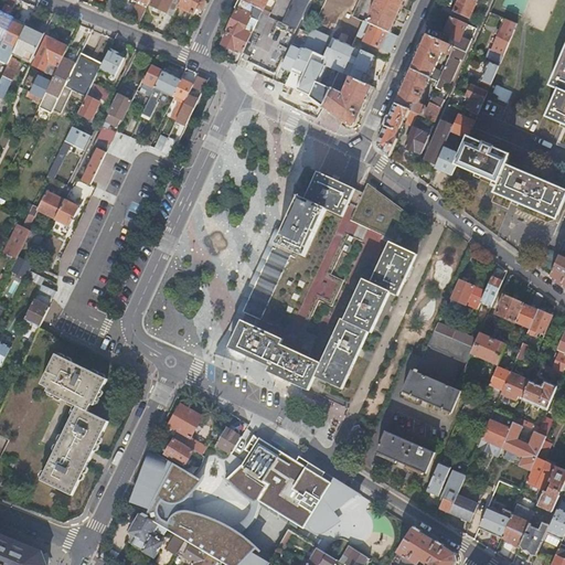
[(7,0),(6,4),(0,16),(0,40),(4,41),(13,21),(8,18),(14,3),(16,0),(7,0)]
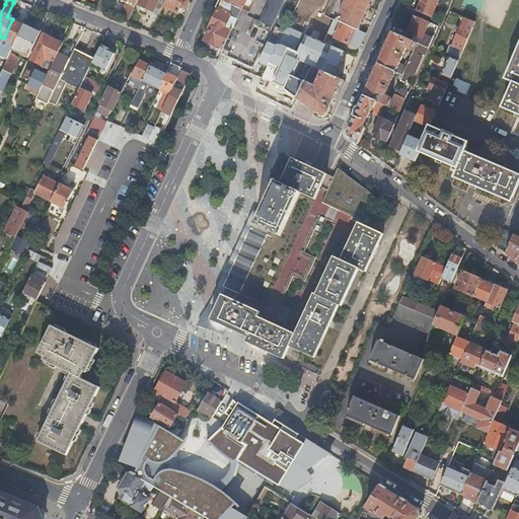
[(125,0),(117,18),(128,22),(138,0),(125,0)]
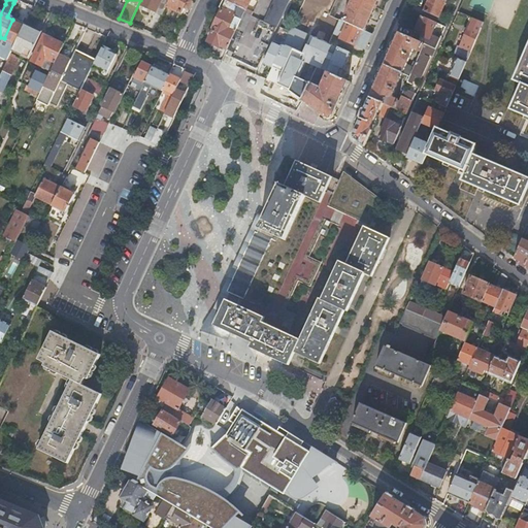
[(142,0),(141,4),(162,14),(166,6),(168,0),(142,0)]
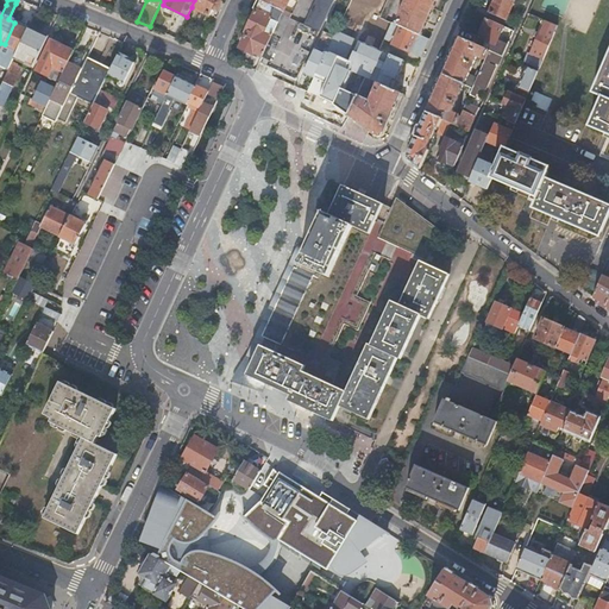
[(213,8),(220,12),(224,2),(220,0),(194,0),(192,7),(211,16),(213,8)]
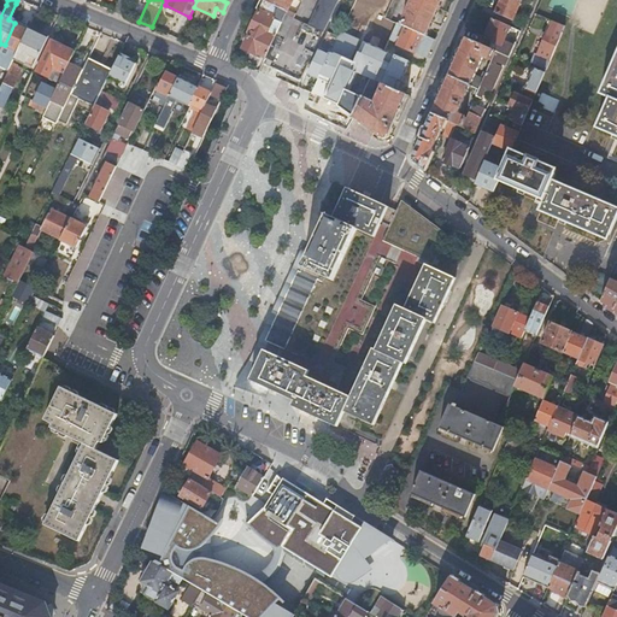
[(339,0),(264,0),(250,33),(251,33),(244,47),(258,54),(258,53),(266,58),(264,64),(300,82),(312,58),(283,43),(295,18),(324,31),(339,0)]
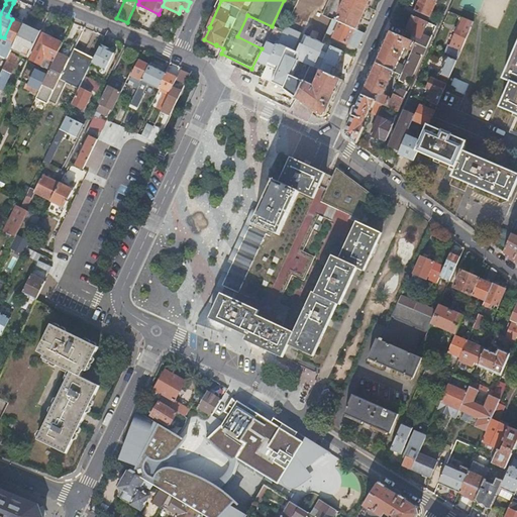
[(335,0),(329,0),(323,15),(328,17),(335,0)]
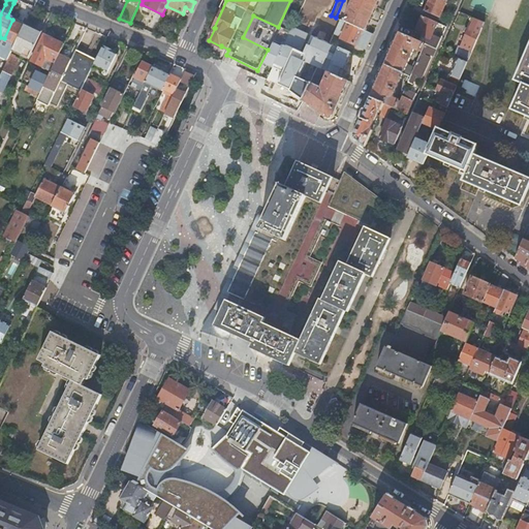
[(367,31),(377,7),(362,0),(354,0),(346,18),(345,18),(344,20),(345,20),(345,21),(349,23),(367,31)]
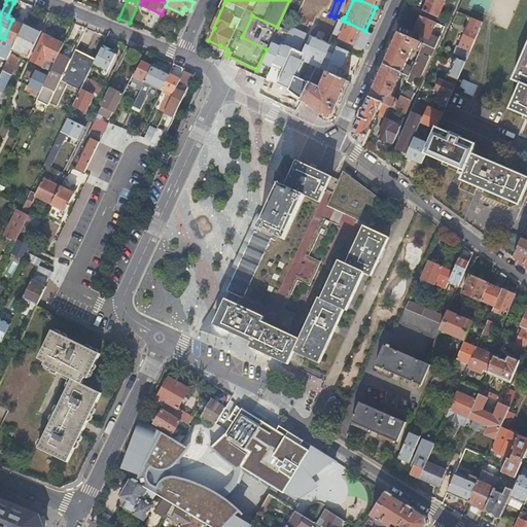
[(434,14),(432,21),(444,27),(448,19),(438,14),(445,0),(444,0),(427,0),(424,10),(434,14)]
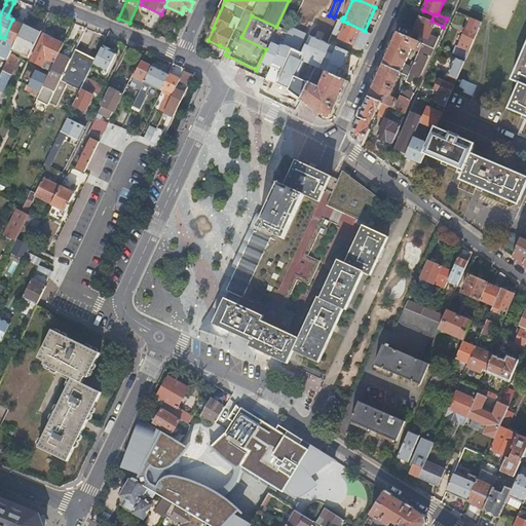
[(423,10),(420,15),(431,21),(434,14),(423,10)]
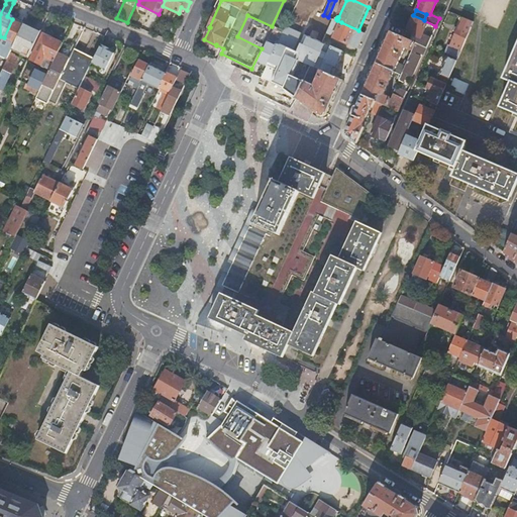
[(265,41),(272,26),(247,15),(237,36),(262,48),(265,41)]
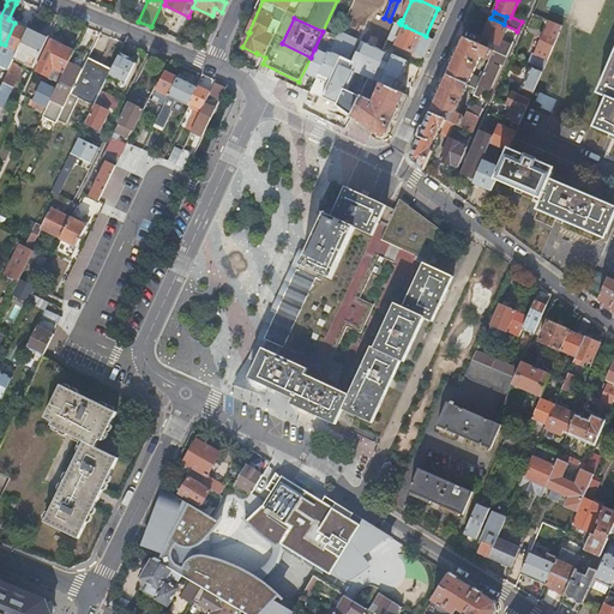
[(491,41),(487,47),(493,49),(506,56),(507,54),(517,31),(504,24),(491,18),(482,37),(491,41)]
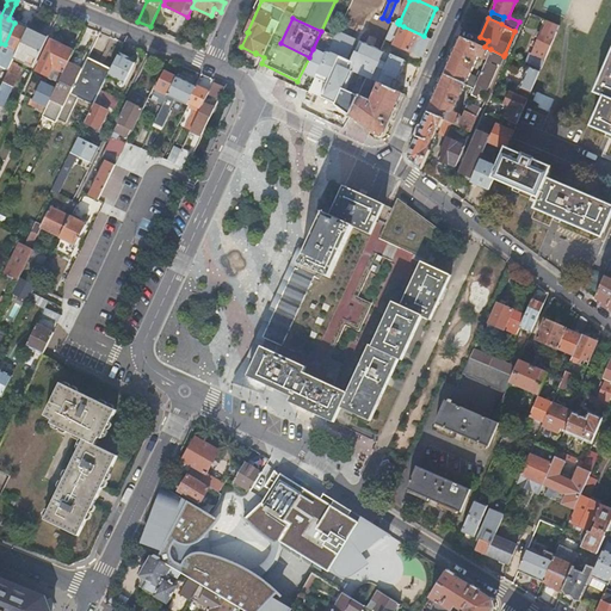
[(17,19),(14,23),(5,44),(11,47),(10,50),(17,54),(29,26),(29,25),(17,19)]
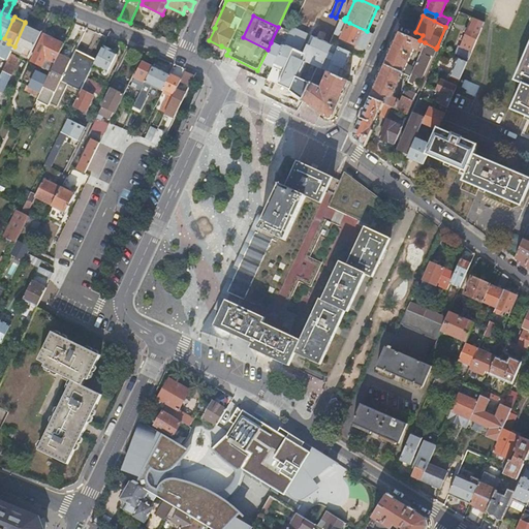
[(25,23),(14,47),(11,51),(29,59),(42,31),(25,23)]
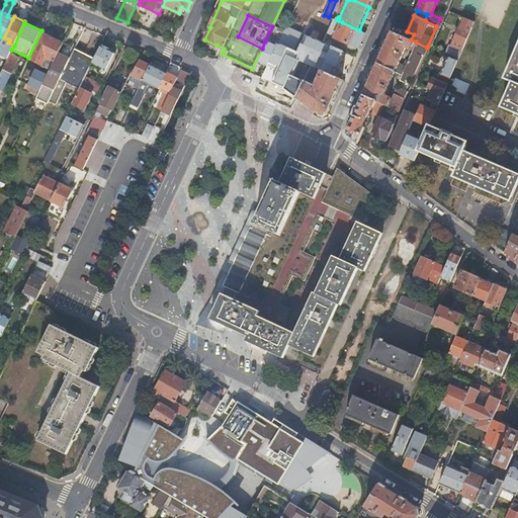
[(356,47),(363,32),(359,30),(342,22),(335,37),(356,47)]
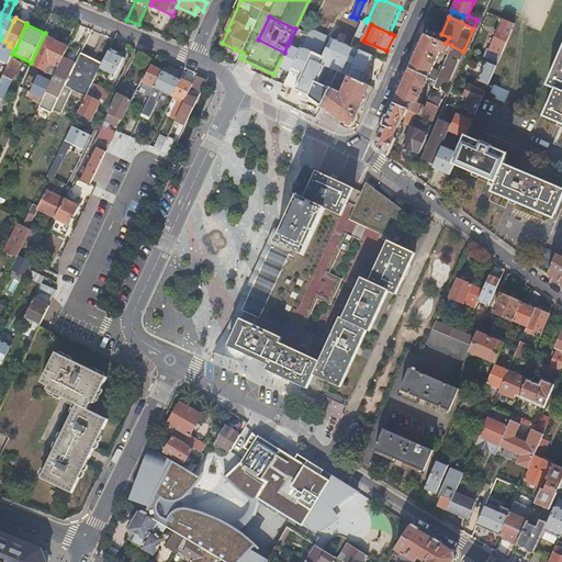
[(487,59),(497,64),(512,30),(501,24),(490,49),(487,48),(483,57),(487,59)]
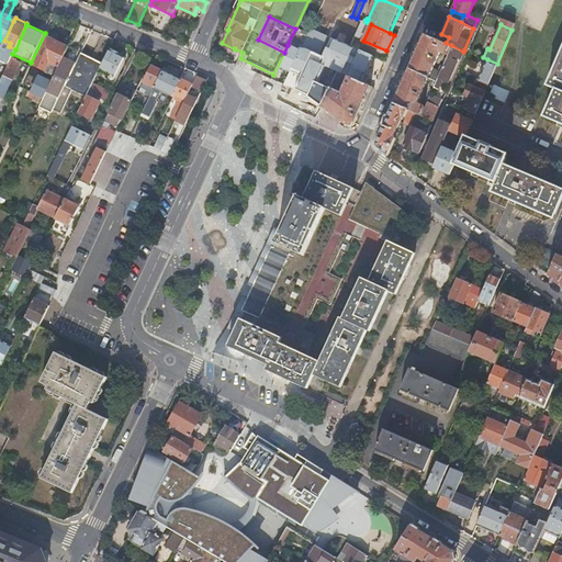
[(281,67),(291,71),(301,49),(302,47),(306,36),(310,31),(300,26),(291,45),(281,67)]
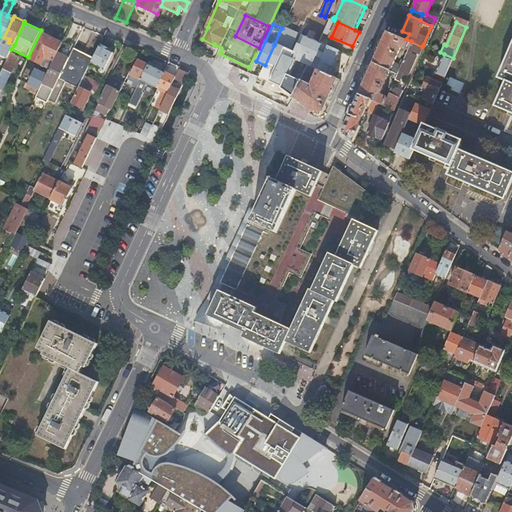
[(387,30),(359,93),(372,99),(371,100),(378,103),(382,105),(386,97),(379,94),(389,71),(391,72),(391,70),(394,71),(392,76),(395,78),(402,60),(400,59),(398,64),(393,61),(400,47),(407,50),(411,41),(406,39),(387,30)]
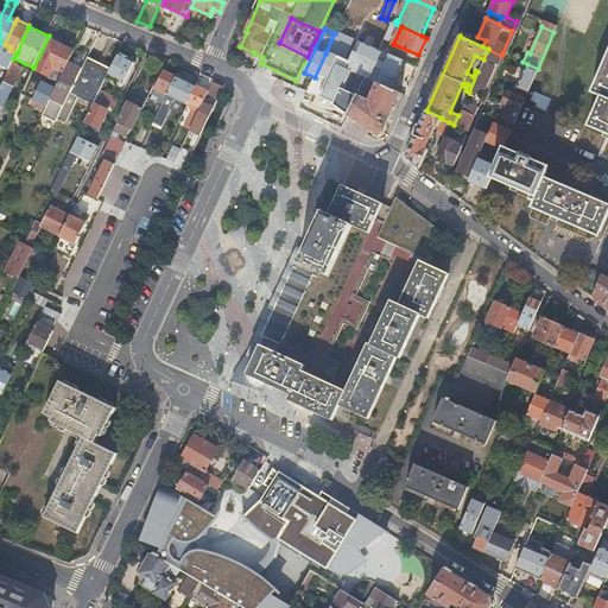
[(74,51),(74,50),(50,39),(36,69),(49,75),(54,67),(63,71),(74,51)]
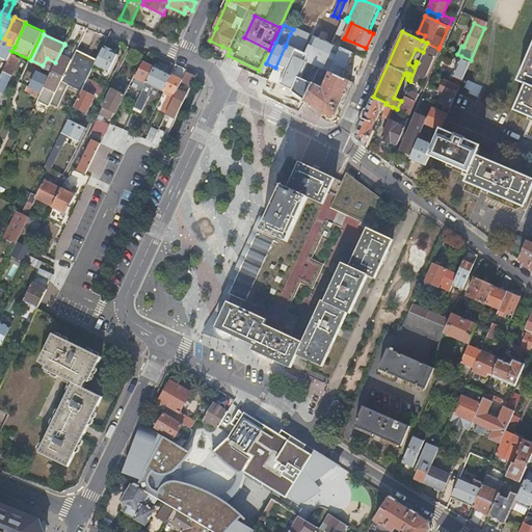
[(410,81),(409,82),(415,83),(419,75),(423,77),(431,58),(425,55),(426,53),(434,57),(439,49),(427,43),(423,52),(418,62),(410,81)]
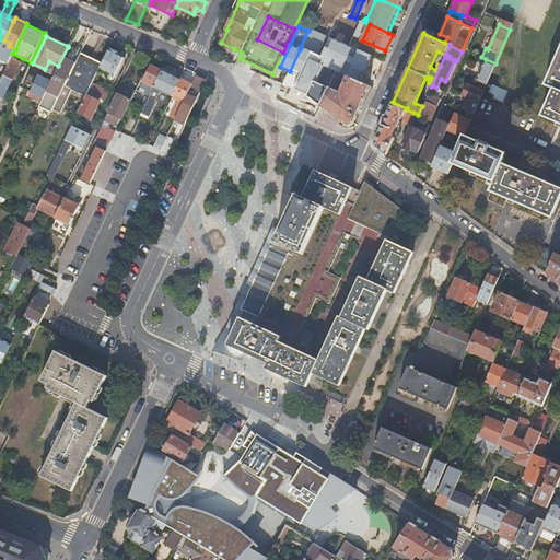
[(349,46),(346,53),(337,70),(342,72),(345,73),(349,76),(353,68),(364,73),(372,56),(349,46)]
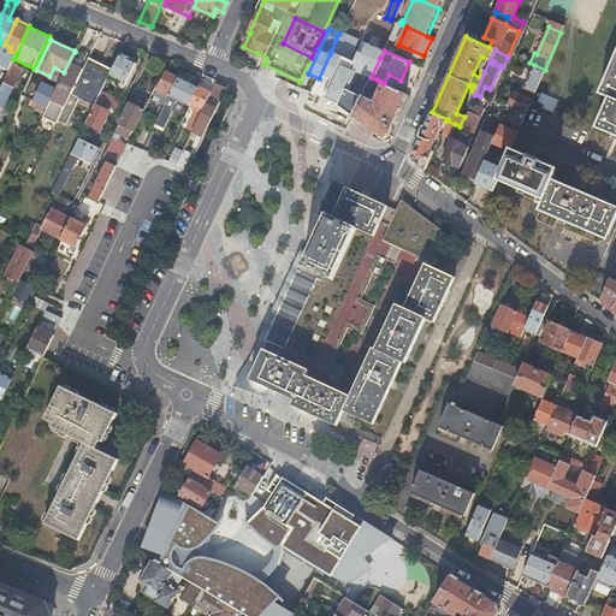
[(88,59),(75,52),(64,72),(57,89),(48,107),(47,107),(61,113),(66,104),(88,59)]
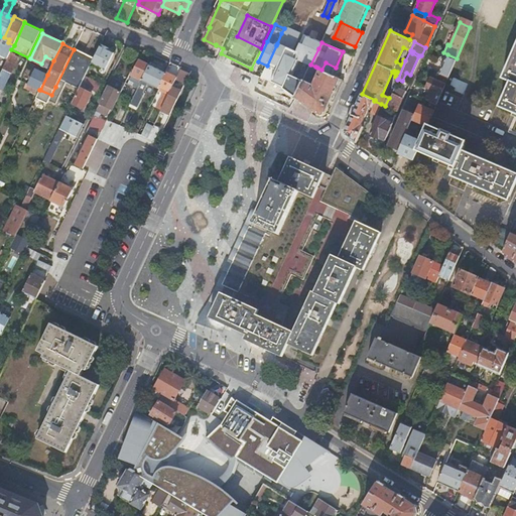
[(101,44),(94,59),(92,62),(105,69),(114,51),(109,49),(110,48),(101,44)]
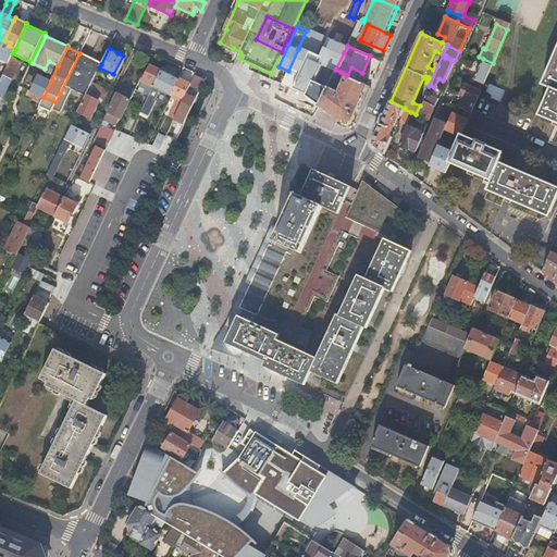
[(539,115),(556,122),(556,48),(542,84),(551,88),(539,115)]
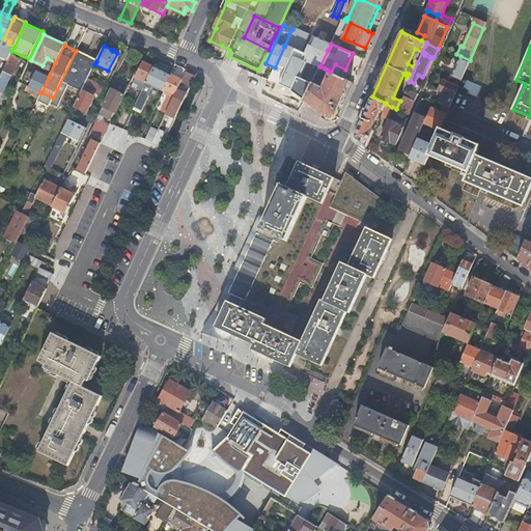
[(96,61),(76,51),(57,89),(64,92),(78,99),(82,90),(82,89),(85,84),(88,77),(94,64),(96,61)]
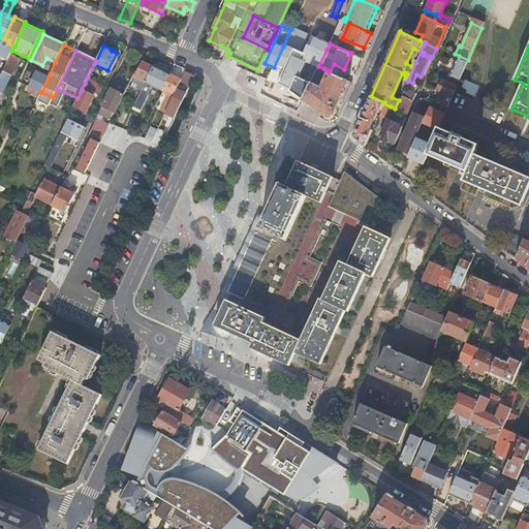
[(456,80),(459,82),(468,60),(459,56),(450,74),(457,78),(456,80)]
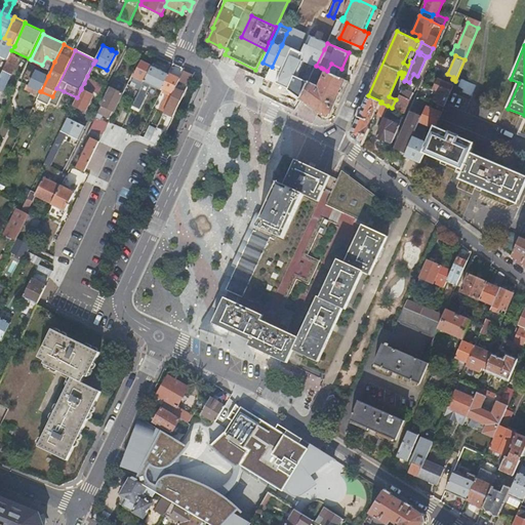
[(142,87),(152,66),(142,61),(133,76),(140,79),(137,85),(142,87)]
